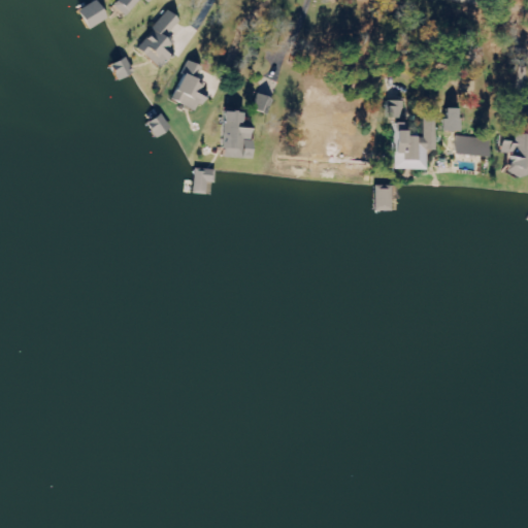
[(86,30),(105,20),(95,1),(75,11),(86,30)]
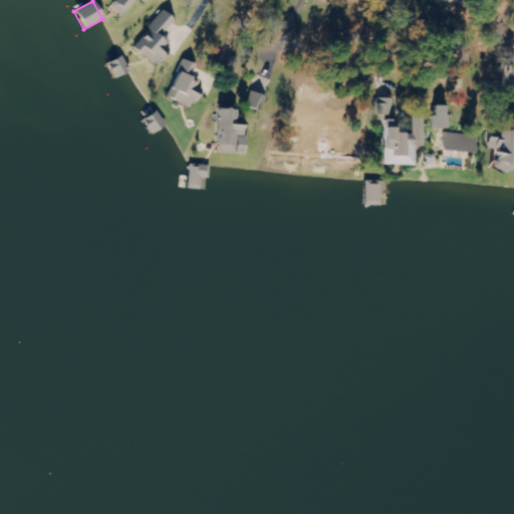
[(133,48),(153,65),(173,43),(163,34),(175,21),(163,11),(142,35),(143,36),(133,48)]
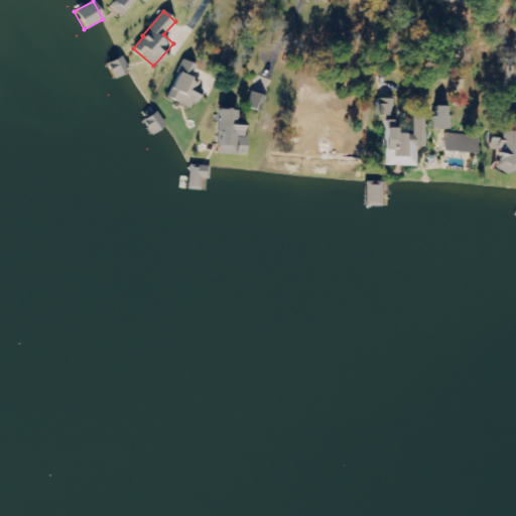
[(165,97),(192,110),(206,84),(192,78),(199,67),(184,59),(165,97)]
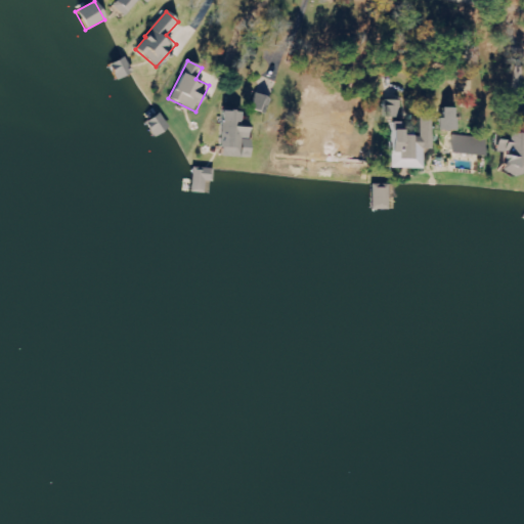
[(400,101),(383,100),(382,118),(399,119),(400,101)]
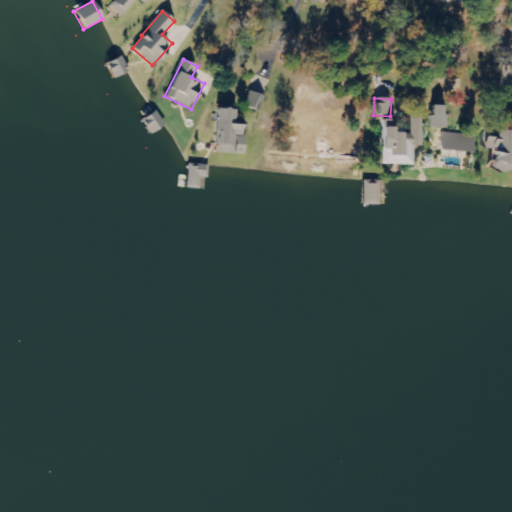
[(242,118),(231,118),(232,109),(218,108),(216,153),(240,154),(242,118)]
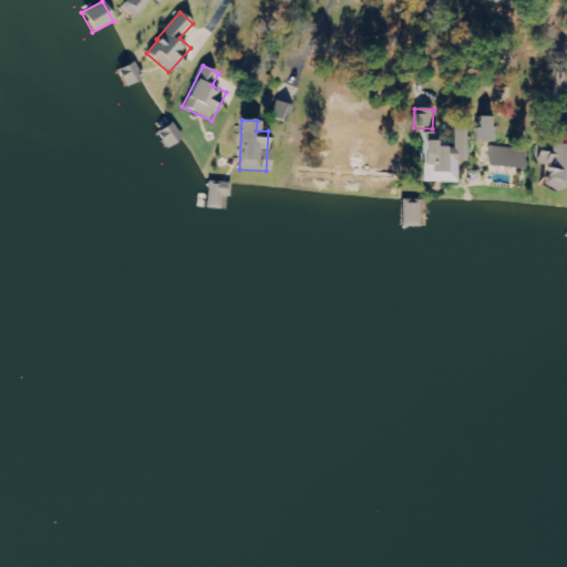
[(453,183),(454,161),(465,162),(466,127),(452,126),(452,146),(429,146),(429,141),(418,141),(416,183),(453,183)]
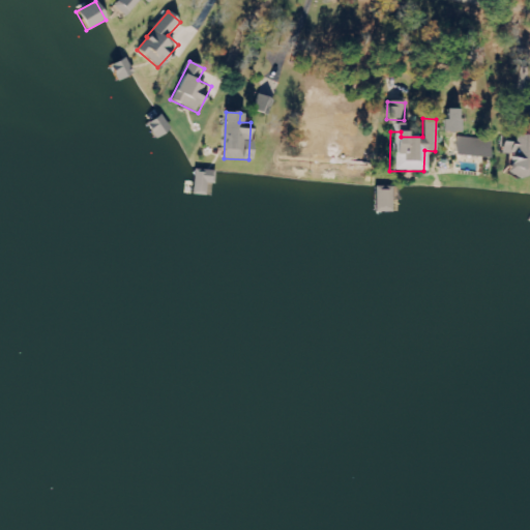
[(529,176),(529,142),(529,136),(510,135),(510,142),(499,141),(499,153),(511,154),(511,176),(529,176)]
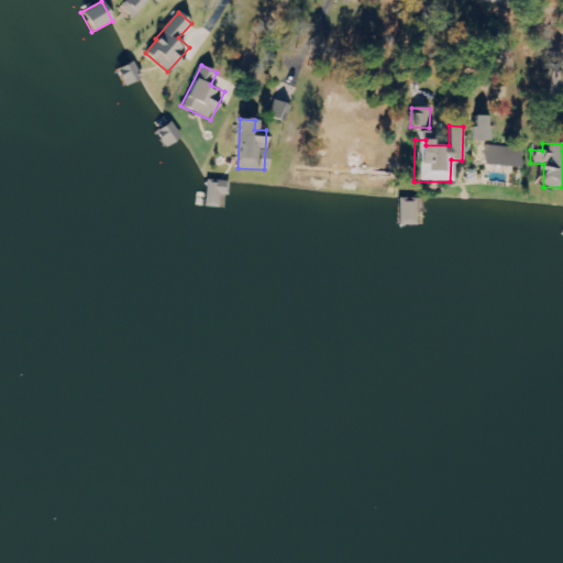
[(520,169),(522,150),(485,145),(483,165),(520,169)]
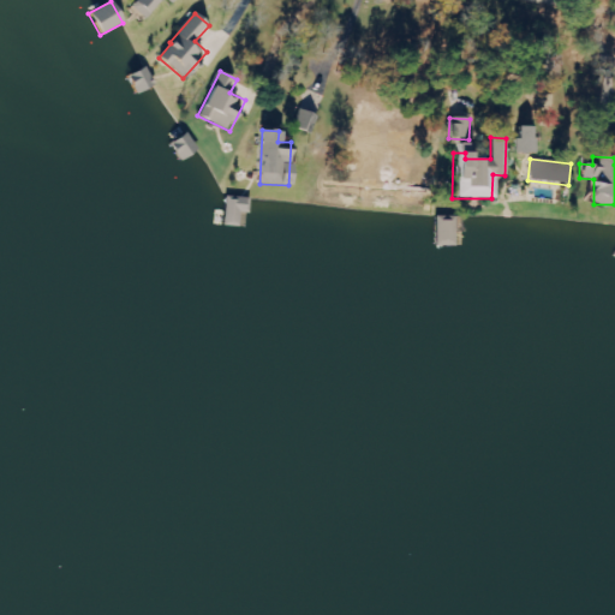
[(251,199),(225,198),(225,224),(239,224),(240,214),(250,214),(251,199)]
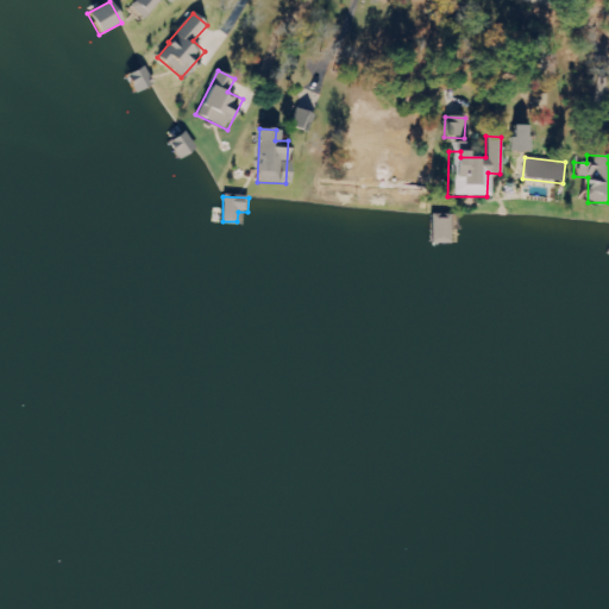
[(433,217),(433,243),(451,244),(452,218),(433,217)]
